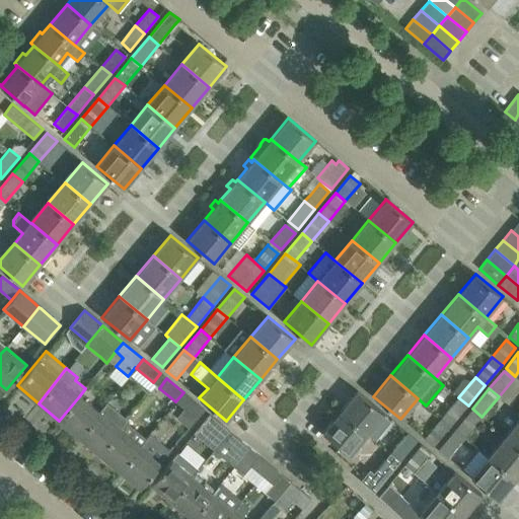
[(340,412),(367,434),(384,414),(357,390),(340,412)]
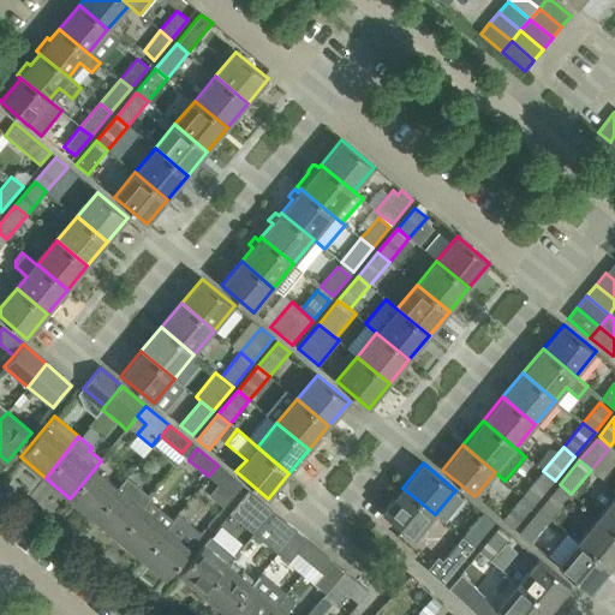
[(208,476),(233,496),(242,485),(218,465),(208,476)]
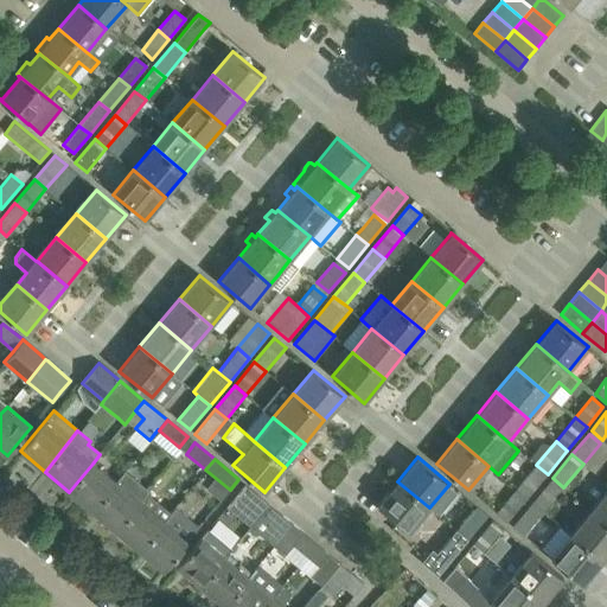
[(93,511),(115,483),(93,464),(69,492),(93,511)]
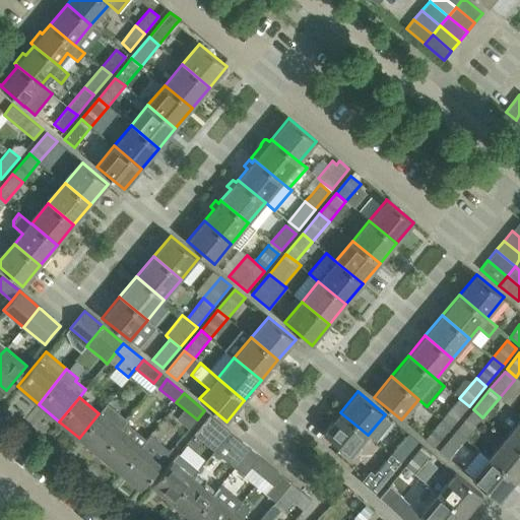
[(452,427),(469,406),(459,398),(442,418),(452,427)]
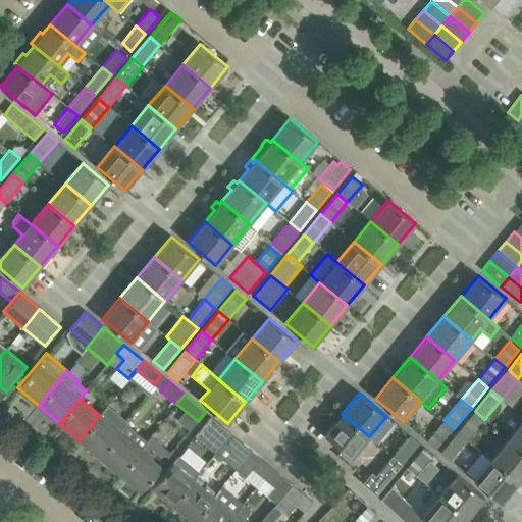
[(100,457),(126,424),(106,406),(99,415),(80,439),(100,457)]
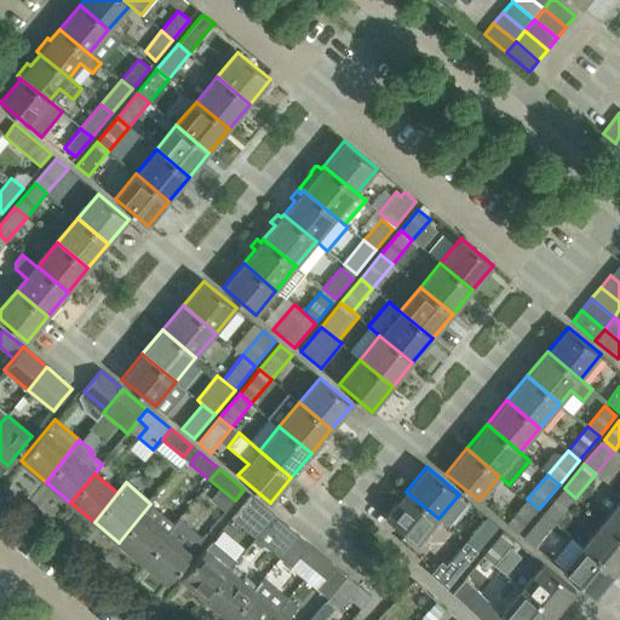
[(556,522),(575,498),(564,488),(544,512),(556,522)]
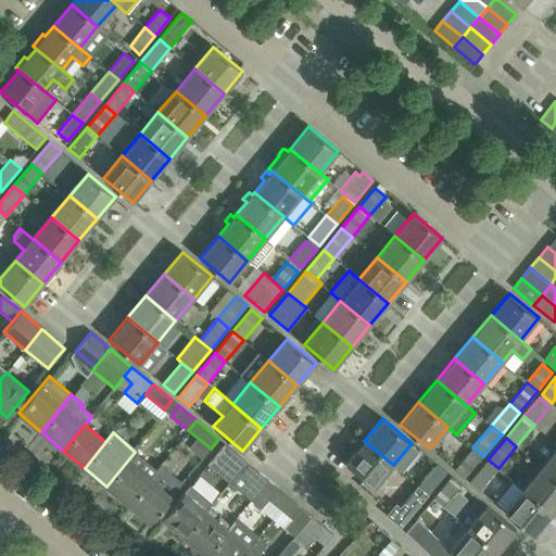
[(375,488),(393,465),(364,441),(345,463),(375,488)]
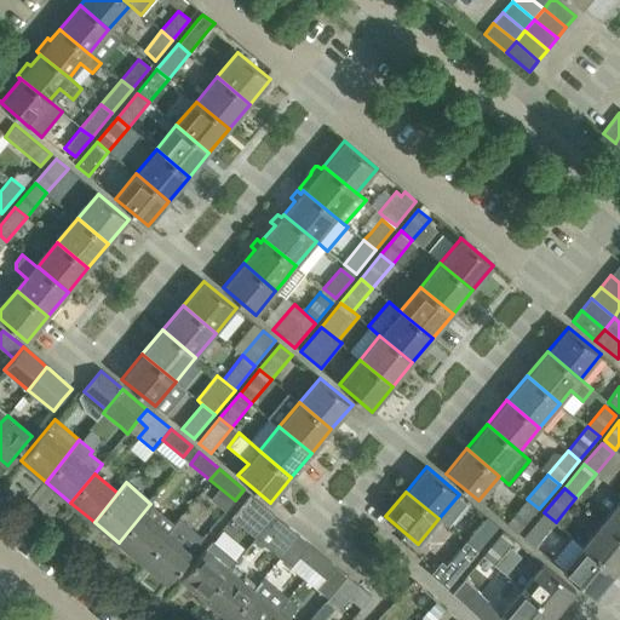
[(274,515),(254,499),(250,494),(241,505),(265,526),(274,515)]
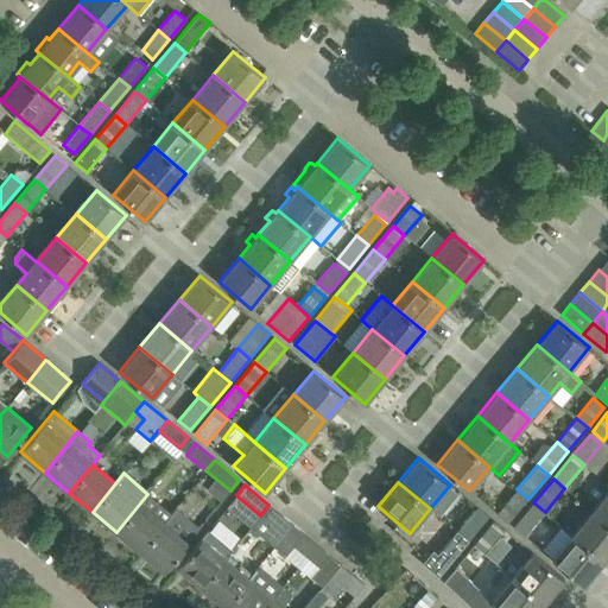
[(508,524),(529,499),(517,489),(496,514),(508,524)]
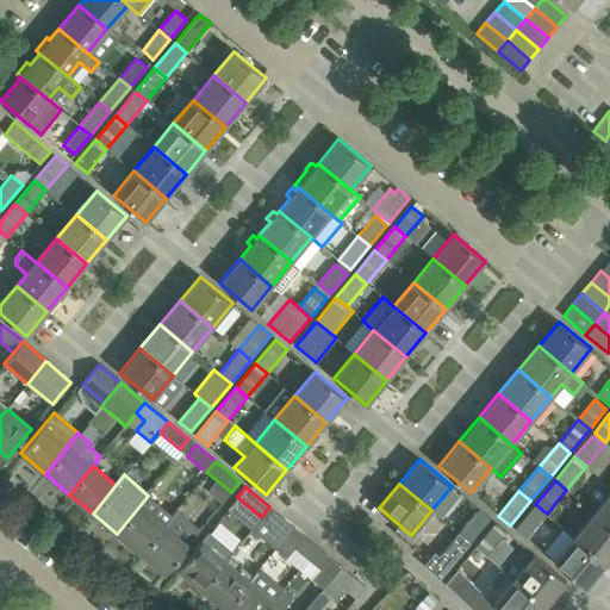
[(609,526),(609,491),(593,512),(609,526)]
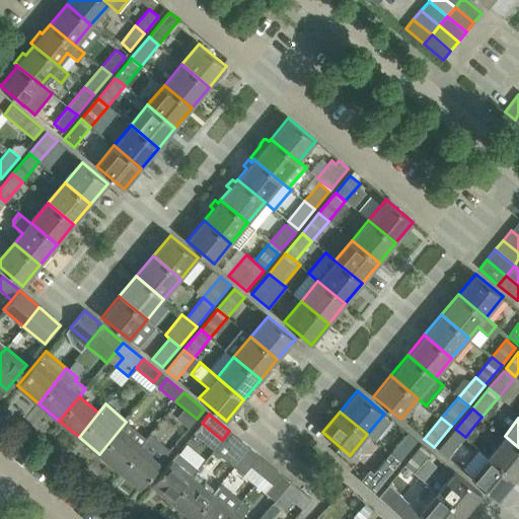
[(119,470),(139,446),(146,438),(126,422),(99,454),(119,470)]
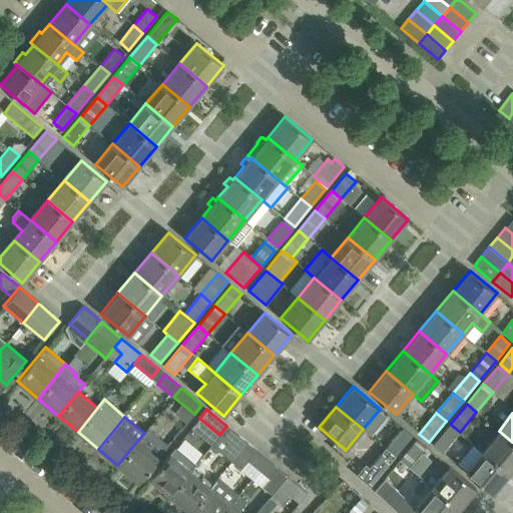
[(443,453),(460,432),(450,424),(433,445),(443,453)]
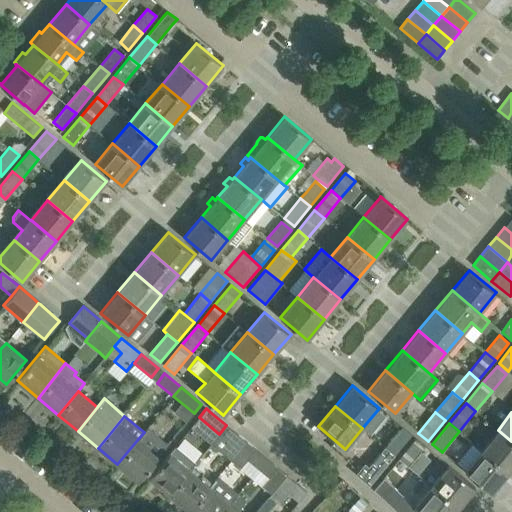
[(247,442),(235,432),(226,425),(219,434),(211,444),(231,461),(247,442)]
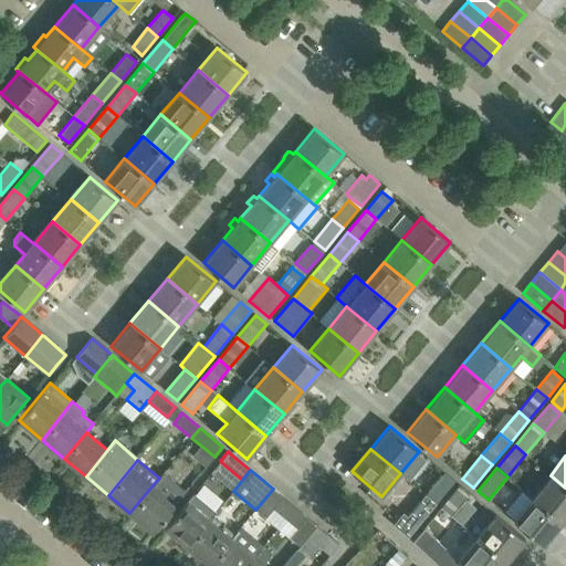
[(426,494),(436,503),(454,480),(444,472),(426,494)]
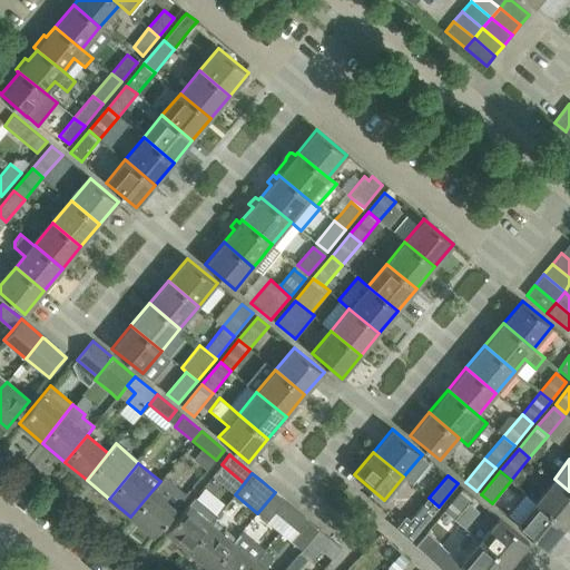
[(566,527),(569,520),(569,491),(554,479),(536,501),(566,527)]
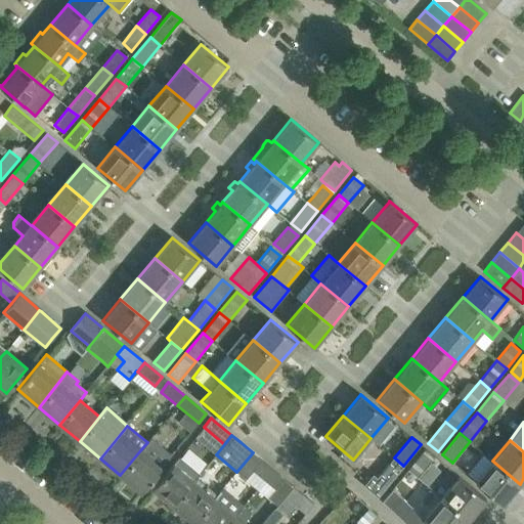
[(408,470),(418,478),(435,456),(426,448),(408,470)]
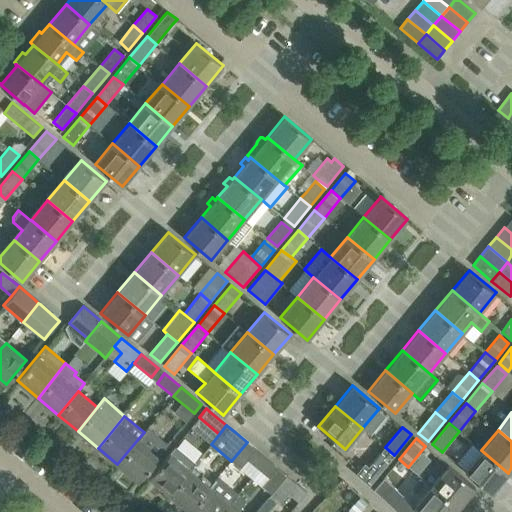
[(138,481),(158,457),(137,440),(117,464),(138,481)]
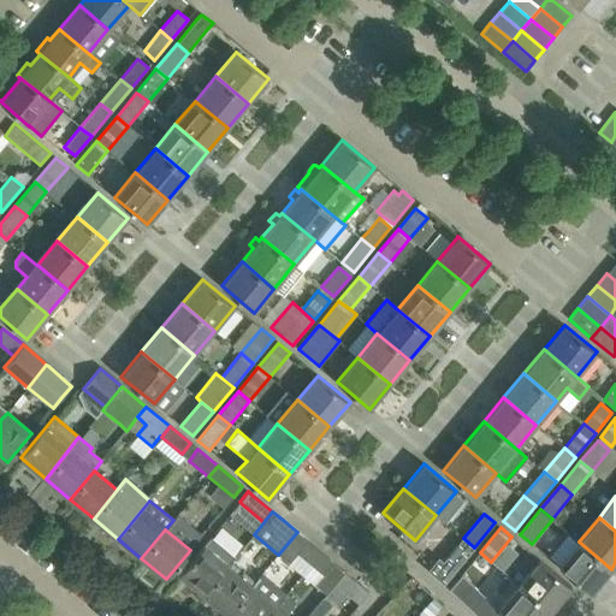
[(312,563),(321,552),(297,532),(278,555),(302,574),(312,563)]
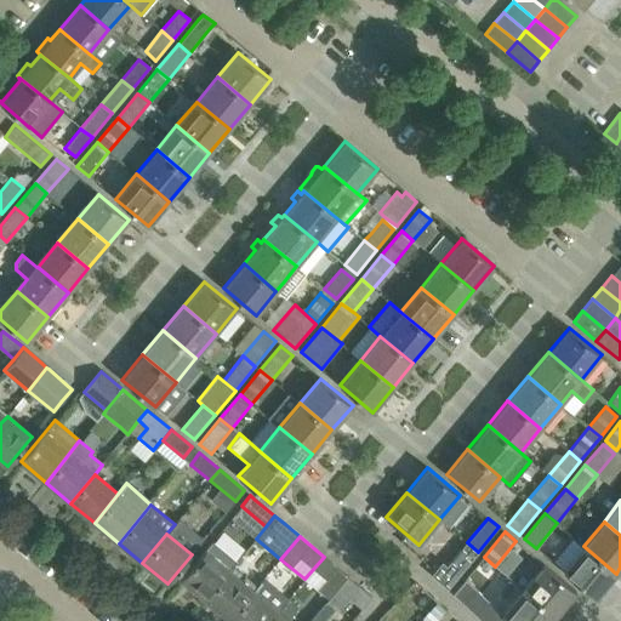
[(231,570),(238,562),(212,541),(206,550),(205,550),(181,579),(205,599),(231,570)]
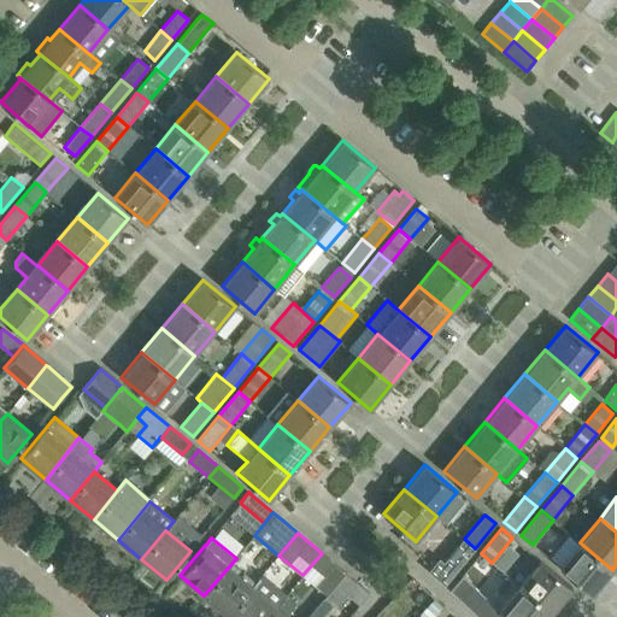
[(429,569),(428,571),(445,586),(445,585),(456,573),(475,548),(464,539),(445,563),(439,558),(429,569)]
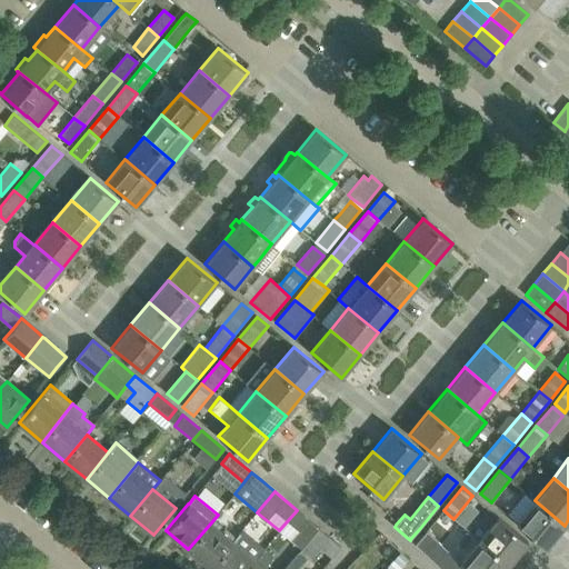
[(546,548),(565,526),(535,500),(516,523),(546,548)]
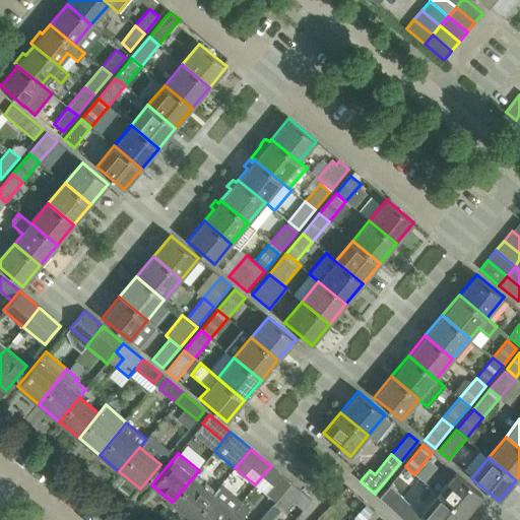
[(291,483),(271,466),(263,475),(277,488),(270,497),(275,502),(291,483)]
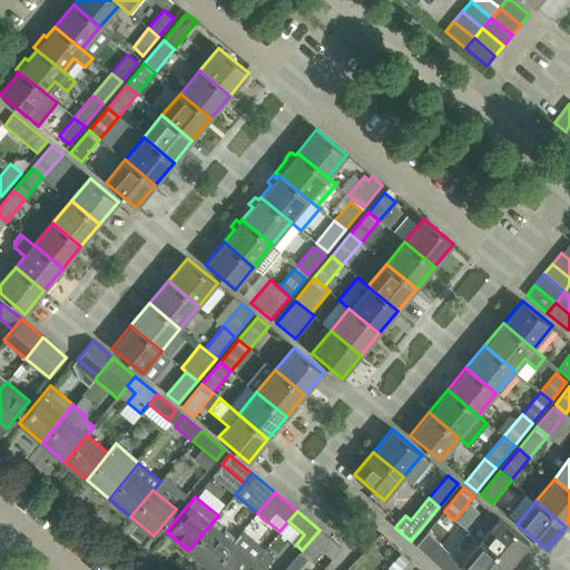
[(510,566),(529,542),(499,518),(480,540),(510,566)]
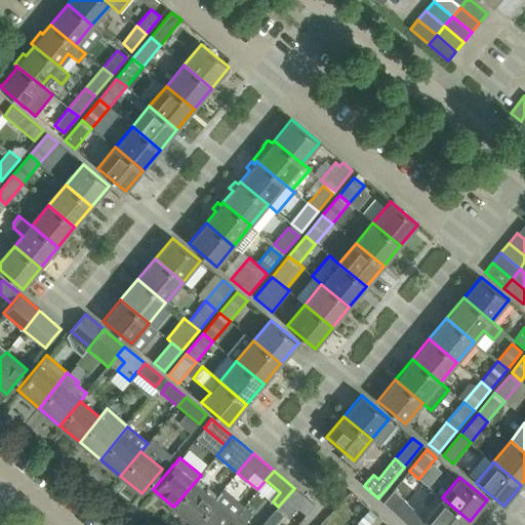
[(195,524),(215,499),(215,493),(208,487),(204,489),(195,482),(173,507),(195,524)]
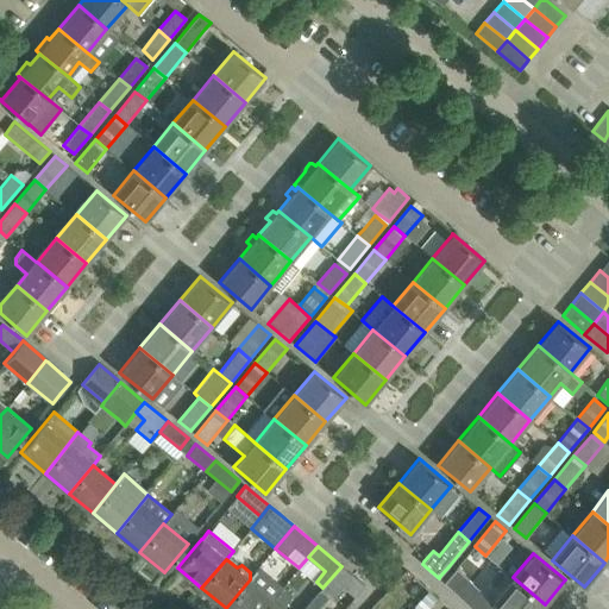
[(356,597),(365,585),(341,566),(322,588),(305,608),(319,608),(331,595),(333,596),(343,585),(356,597)]
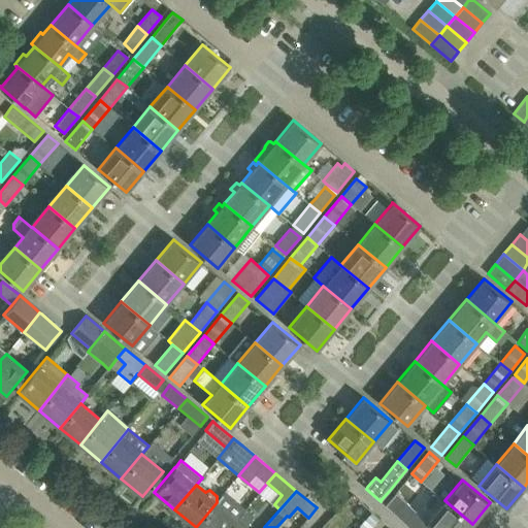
[(393,494),(386,503),(411,527),(434,527),(427,522),(395,492),(393,494)]
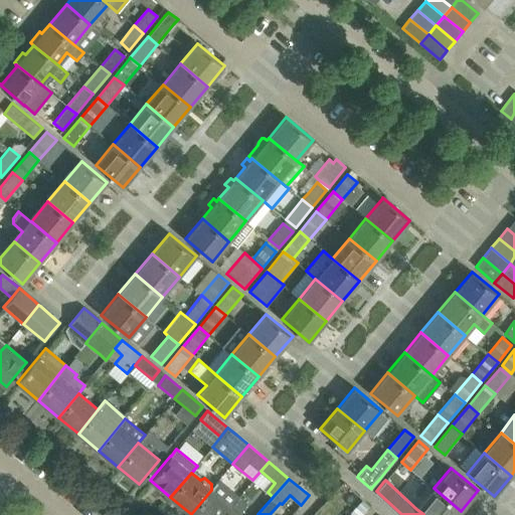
[(457,514),(461,511),(434,488),(416,509),(423,514),(457,514)]
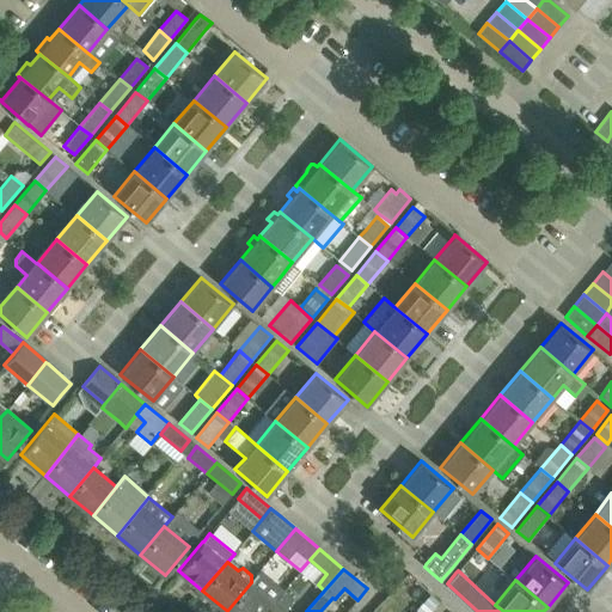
[(227,611),(264,611),(274,601),(251,582),(227,611)]
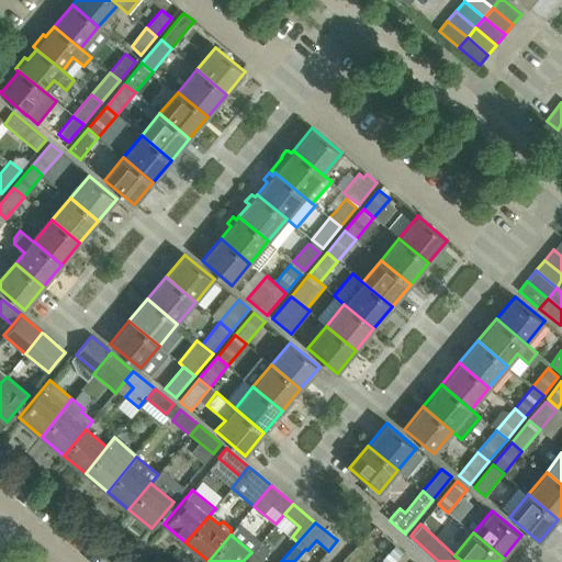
[(263,561),(261,560),(270,549),(260,541),(251,552),(243,561),(263,561)]
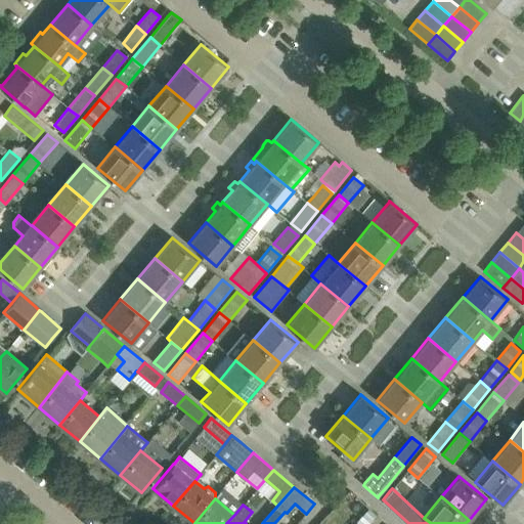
[(357,521),(356,522),(358,523),(367,523),(377,516),(369,509),(357,521)]
